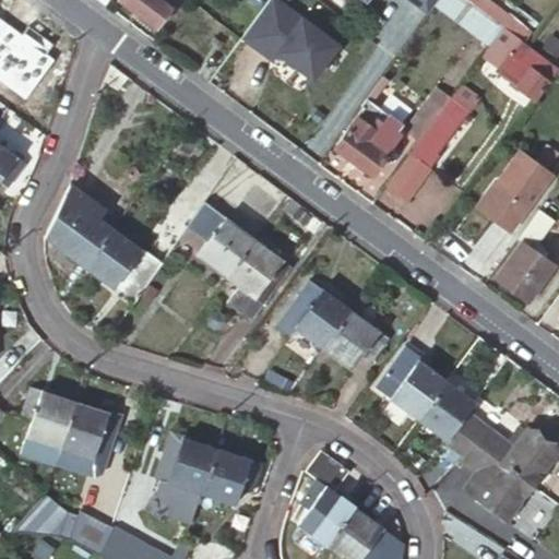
[(159,0),(118,0),(155,27),(170,8),(159,0)]
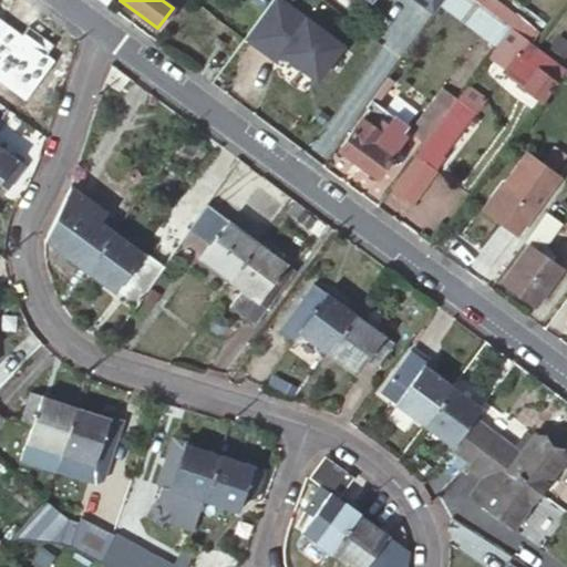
[(280,0),(272,0),(245,38),(269,55),(274,49),(281,53),(316,80),(342,45),(280,0)]
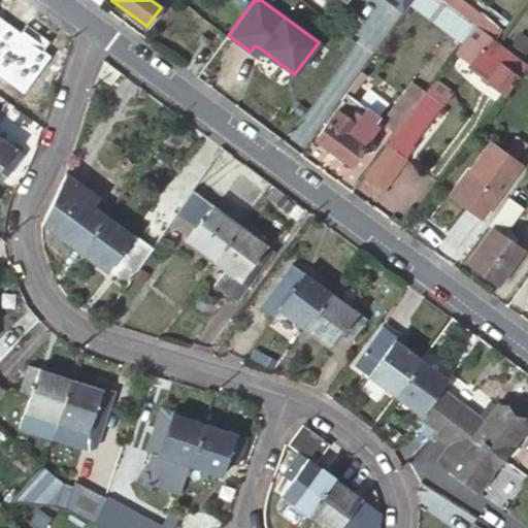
[(388,0),(404,12),(410,4),(413,0),(388,0)]
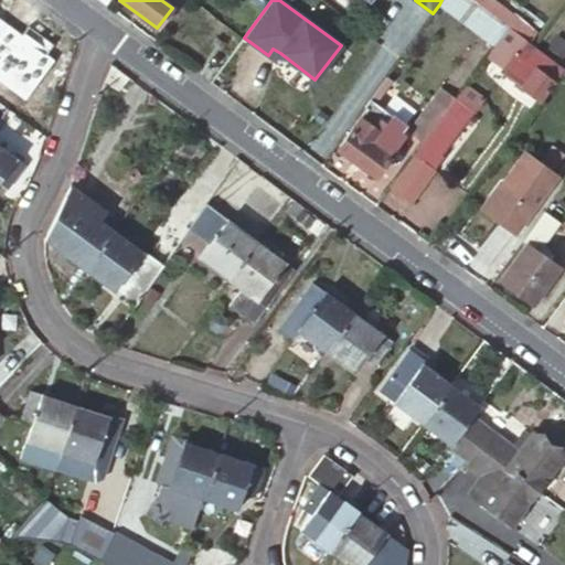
[(473,0),(441,0),(439,4),(494,45),(509,27),(473,0)]
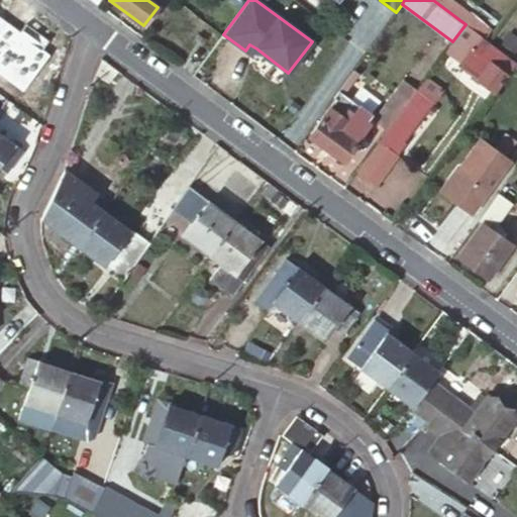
[(433,0),(466,24),(473,14),(452,0),(433,0)]
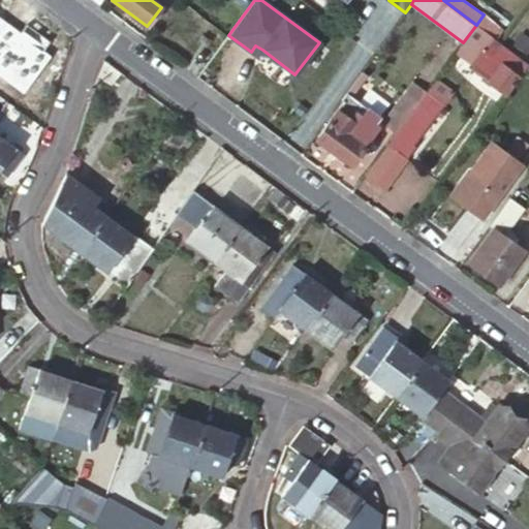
[(506,94),(528,64),(528,63),(503,44),(476,25),(463,42),(456,52),(472,64),(471,65),(486,75),(484,78),(506,94)]
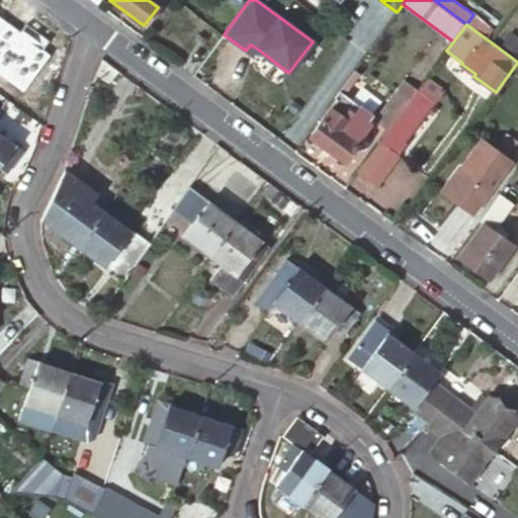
[(0,69),(16,47),(0,34),(0,69)]
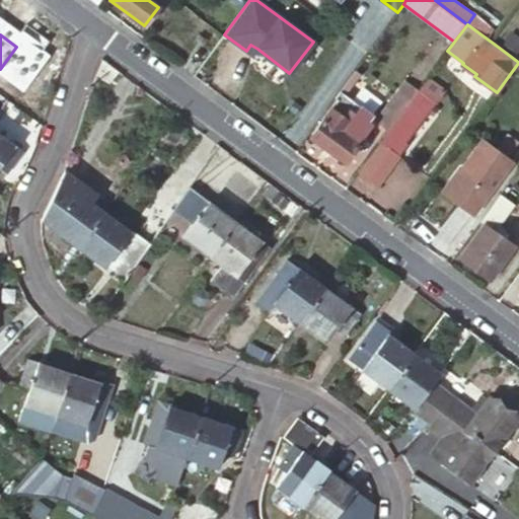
[(250,45),(246,51),(252,56),(257,49),(250,45)]
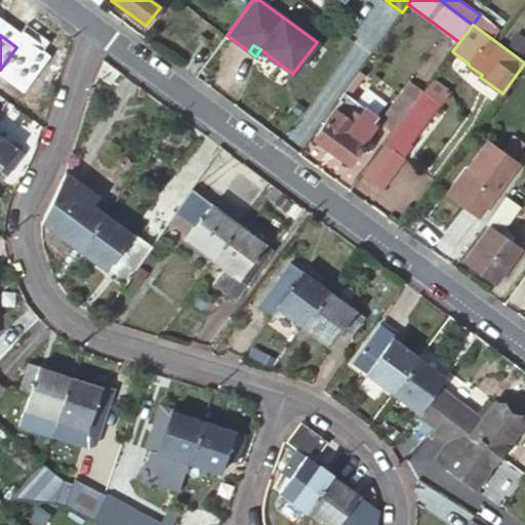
[(385,144),(403,157),(411,147),(410,145),(433,113),(437,108),(449,90),(433,78),(416,99),(393,132),(385,144)]
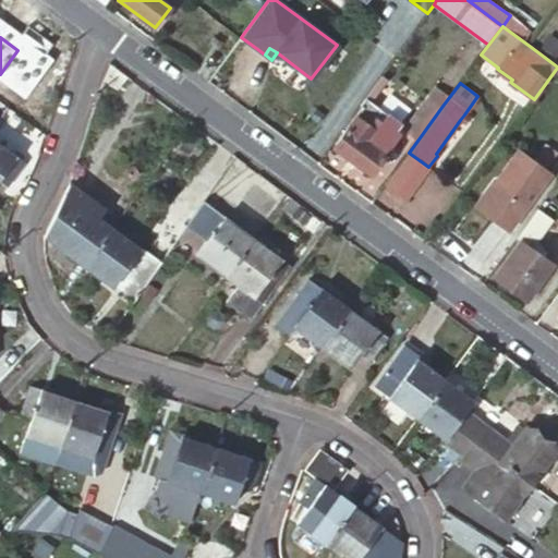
[(403,130),(417,141),(443,106),(428,96),(403,130)]
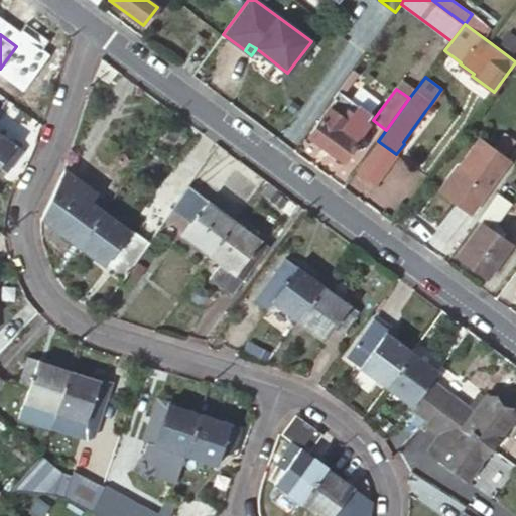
[(337,91),(332,99),(335,102),(308,137),(344,162),(370,127),(364,123),(369,115),(337,91)]
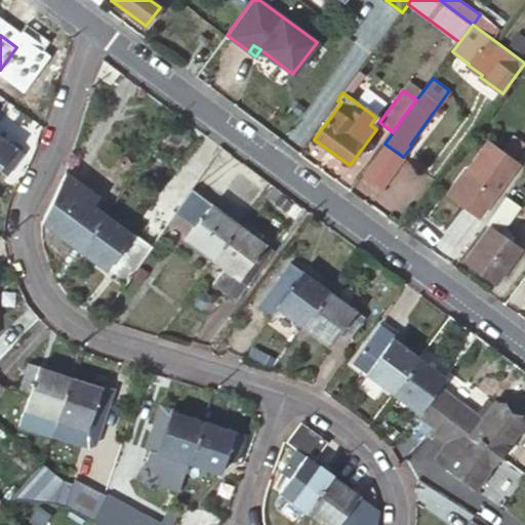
[(21,153),(0,136),(0,171),(6,176),(21,153)]
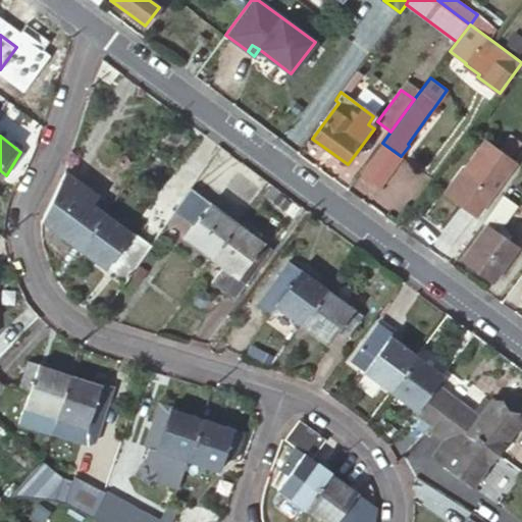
[(516,161),(486,139),(447,193),(476,215),(516,161)]
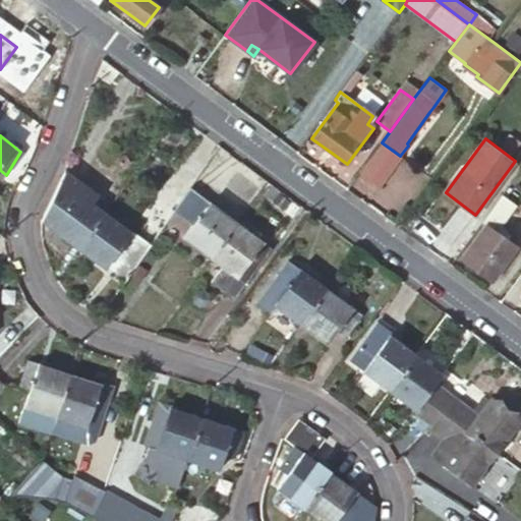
[(400,156),(382,142),(365,165),(386,179),(402,158),(400,156)]
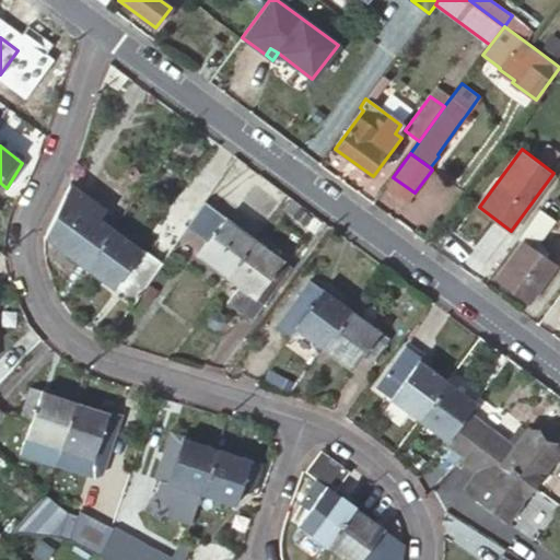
[(85,268),(112,229),(98,219),(84,208),(90,200),(69,185),(43,238),(84,269),(85,268)]
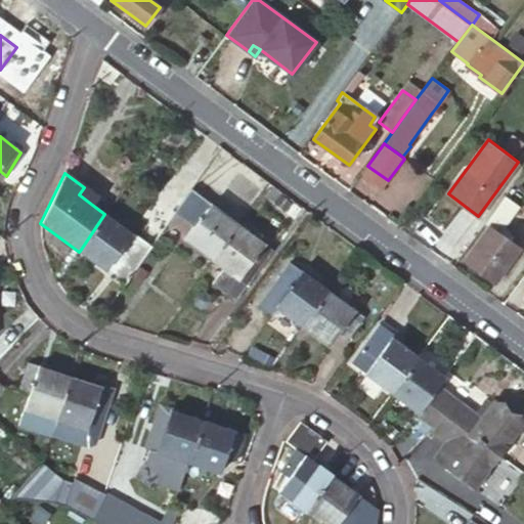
[(79,194),(92,205),(97,197),(84,187),(79,194)]
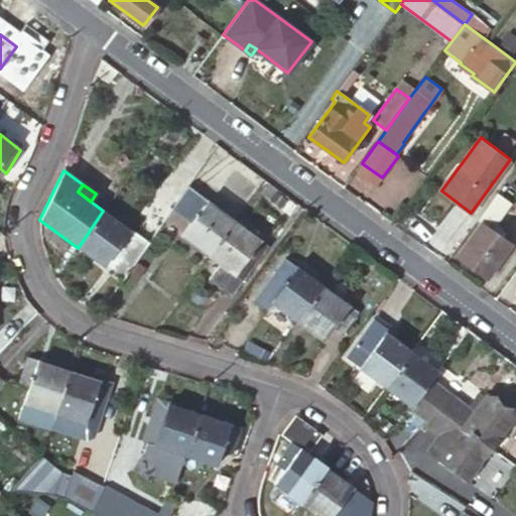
[(180,236),(208,257),(234,221),(187,186),(172,209),(190,223),(180,236)]
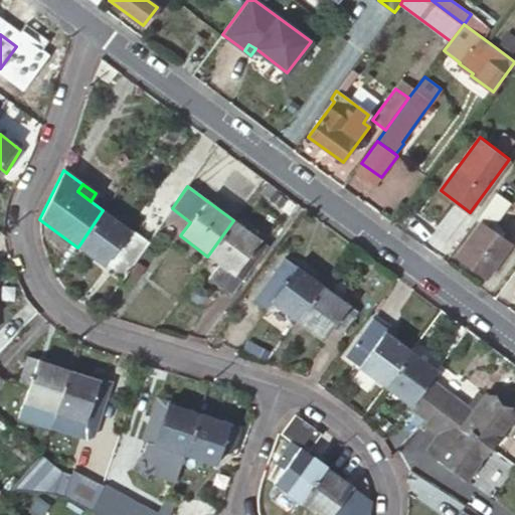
[(497,192),(478,218),(481,220),(455,255),(486,278),(512,242),(492,227),(511,202),(497,192)]
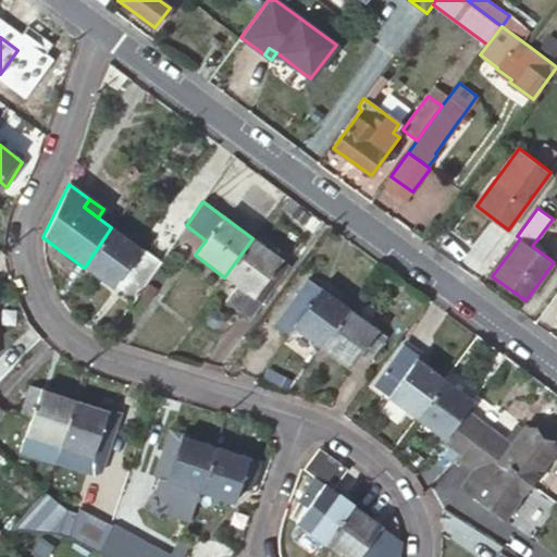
[(84,268),(132,302),(160,262),(111,227),(85,267),(84,268)]
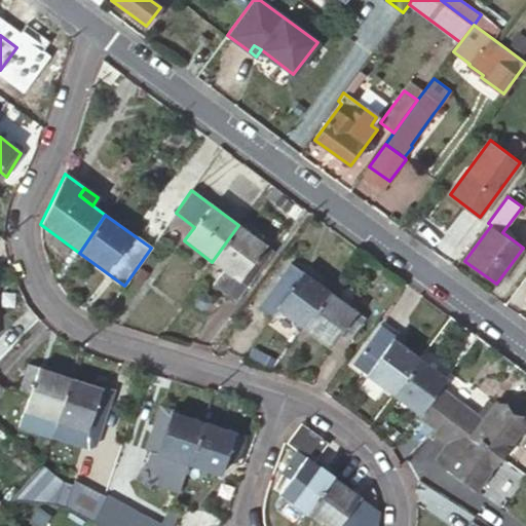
[(238,225),(212,262),(227,273),(215,290),(234,304),(273,250),(238,225)]
